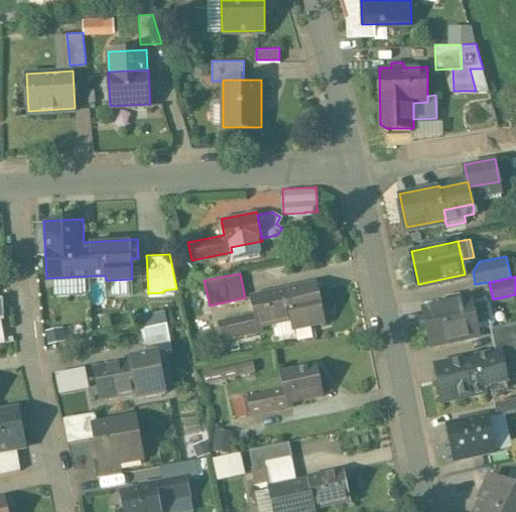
[(199,281),(178,285),(180,295),(201,291),(199,281)]
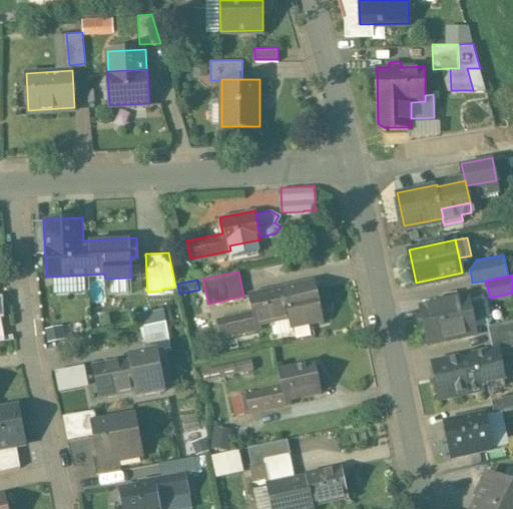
[(252,311),(216,318),(220,335),(261,327),(260,322),(290,316),(292,325),(322,319),(320,309),(314,280),(248,294),(252,311)]
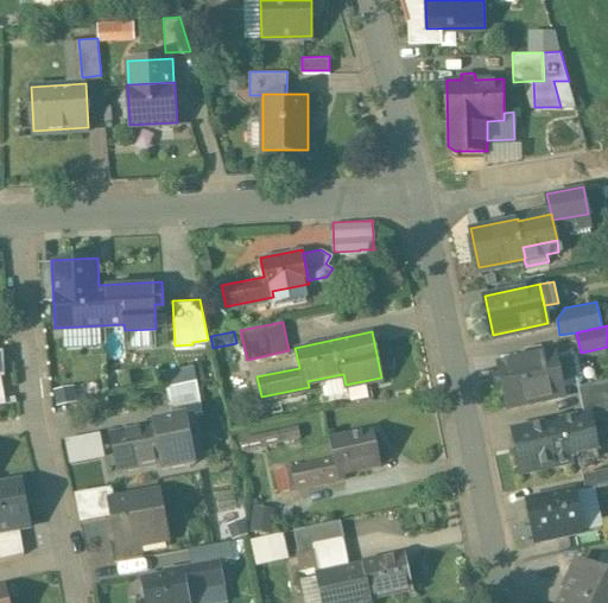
[(571,348),(556,351),(563,386),(577,383),(580,383),(583,376),(578,353),(571,348)]
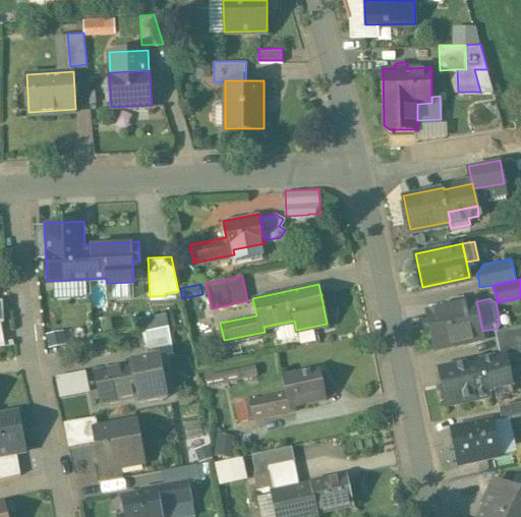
[(476,300),(427,310),(435,347),(483,336),(476,301),(476,300)]
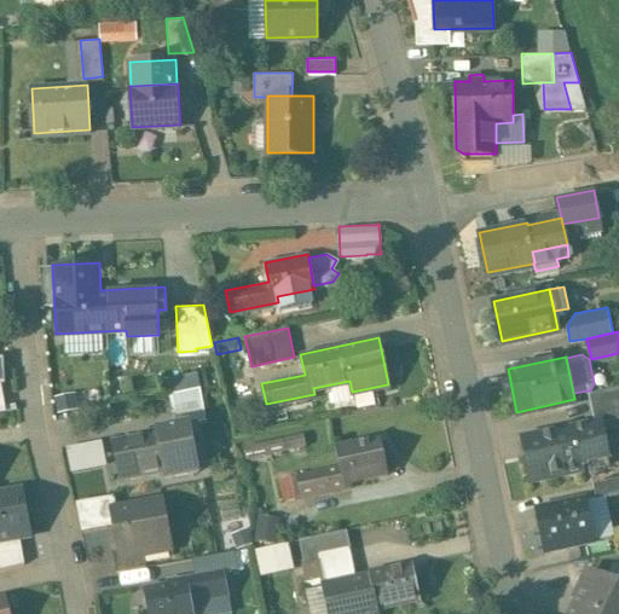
[(618,383),(590,391),(588,391),(593,410),(618,404),(618,383)]
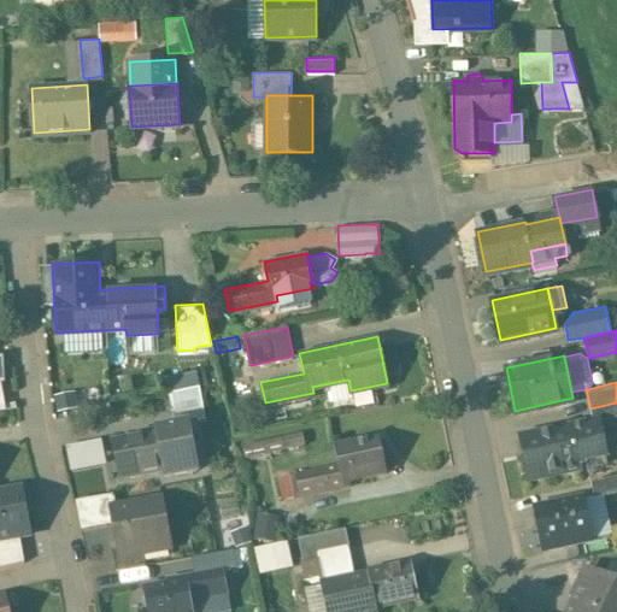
[(199,384),(169,390),(172,410),(204,404),(199,384)]
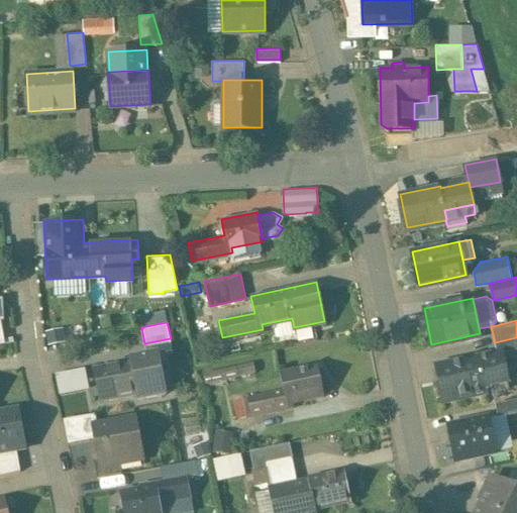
[(0,323),(0,342),(3,342),(3,341),(13,339),(12,335),(2,337),(0,323)]
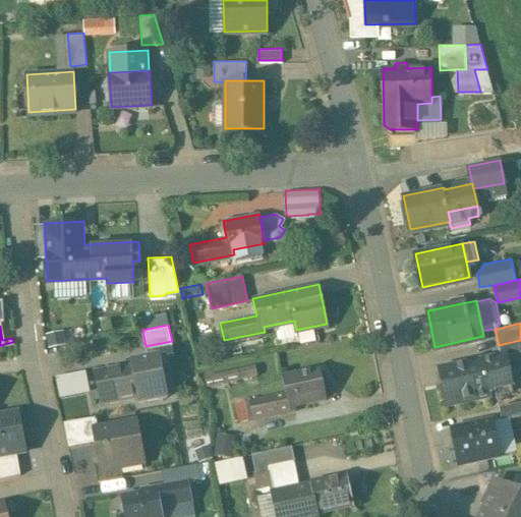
[(520,340),(499,345),(501,355),(502,361),(507,360),(520,356),(520,340)]
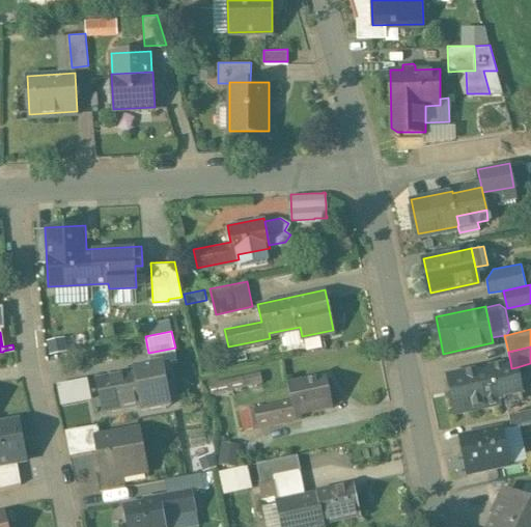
[(167,361),(118,370),(118,375),(98,379),(104,409),(140,401),(141,409),(169,403),(165,381),(170,380),(167,361)]
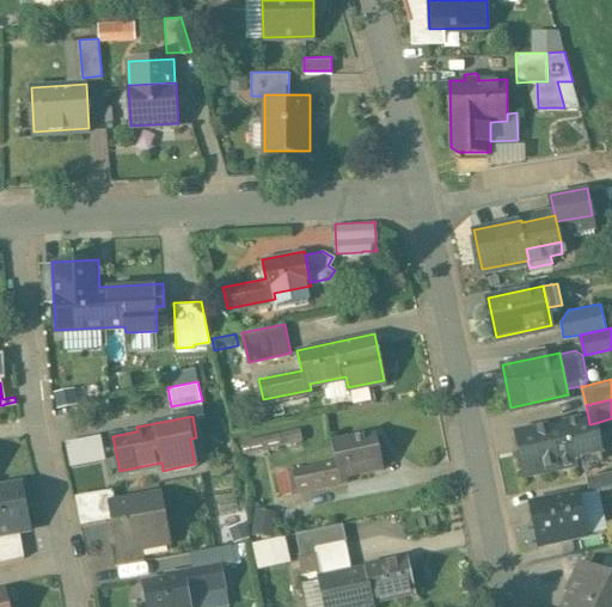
[(588,417),(568,421),(516,431),(525,473),(576,463),(576,459),(580,458),(579,453),(600,448),(595,423),(589,424),(588,417)]
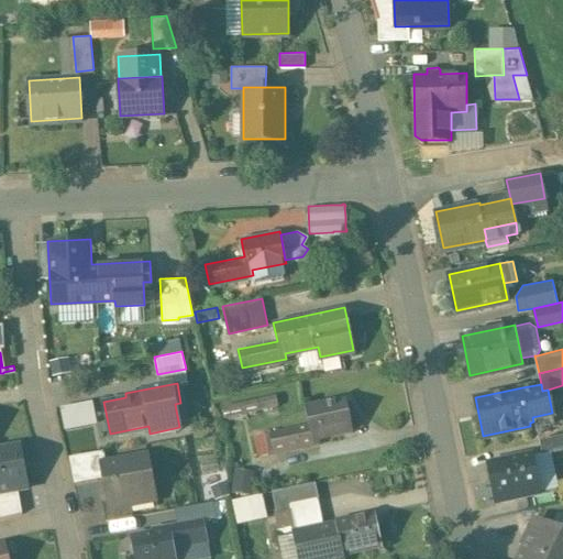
[(252,409),(262,459),(294,452),(294,457),(340,447),(340,444),(370,437),(359,387),(329,393),(328,390),(282,398),(283,403),(252,409)]
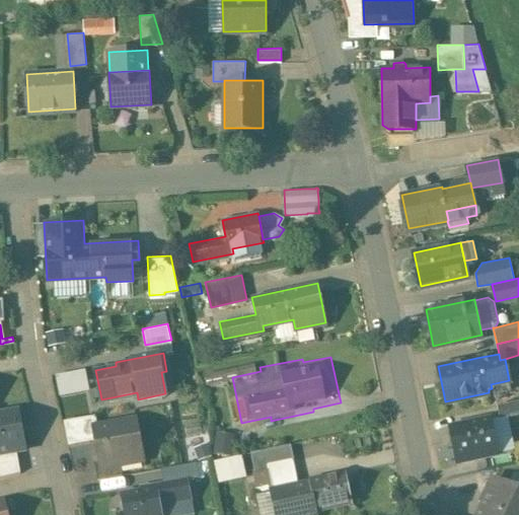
[(218,360),(195,365),(201,389),(223,384),(218,360)]
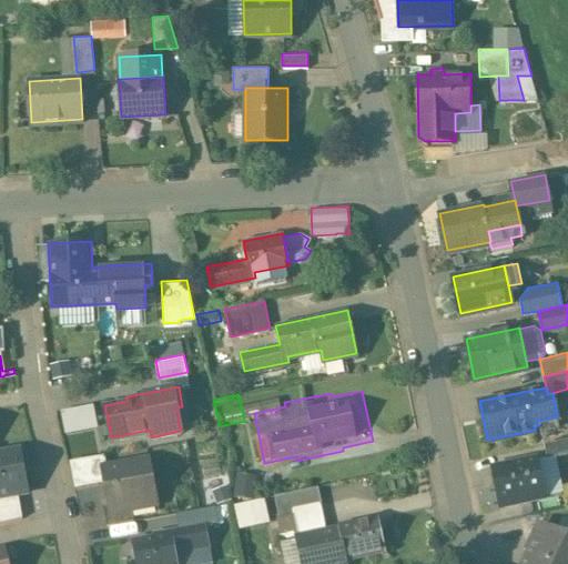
[(95,400),(62,406),(68,430),(101,423),(95,400)]
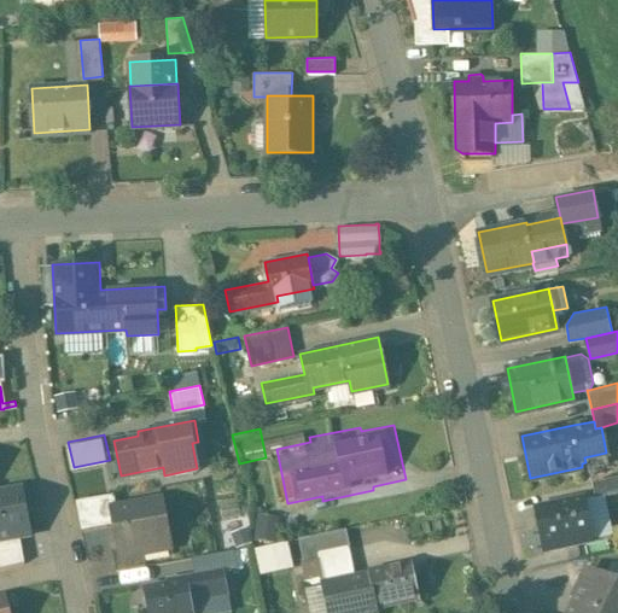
[(617,474),(592,480),(595,496),(617,490),(617,474)]
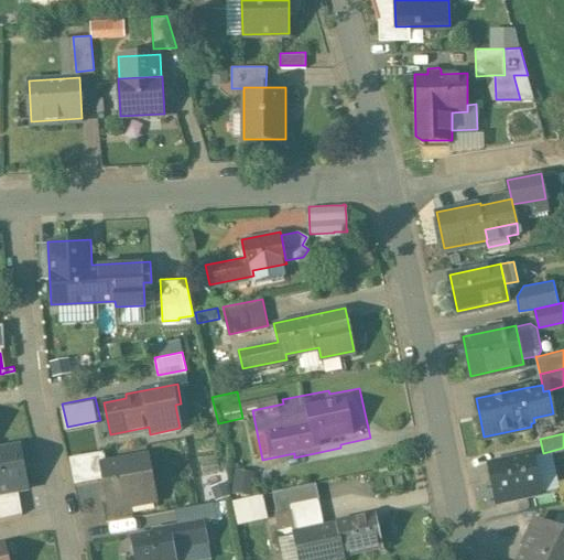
[(26,486),(20,440),(0,442),(0,490),(18,487),(26,486)]
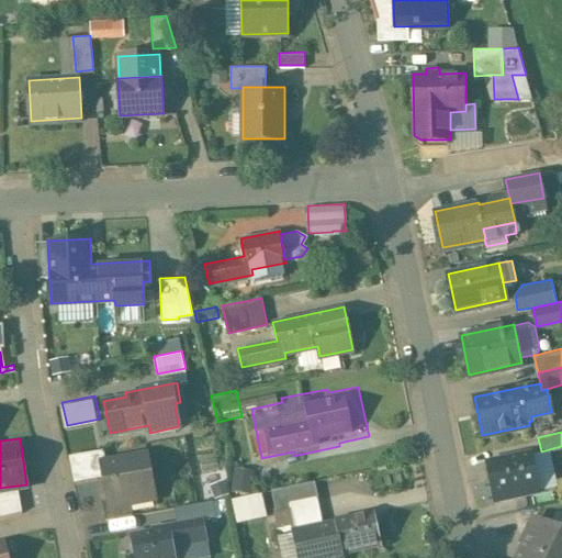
[(530,452),(487,461),(495,500),(538,491),(530,452)]
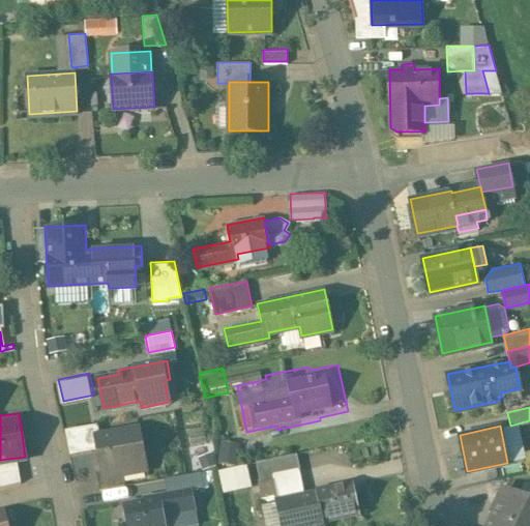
[(135,428),(94,435),(100,470),(101,475),(122,471),(122,467),(141,464),(138,451),(144,450),(142,437),(136,438),(135,428)]
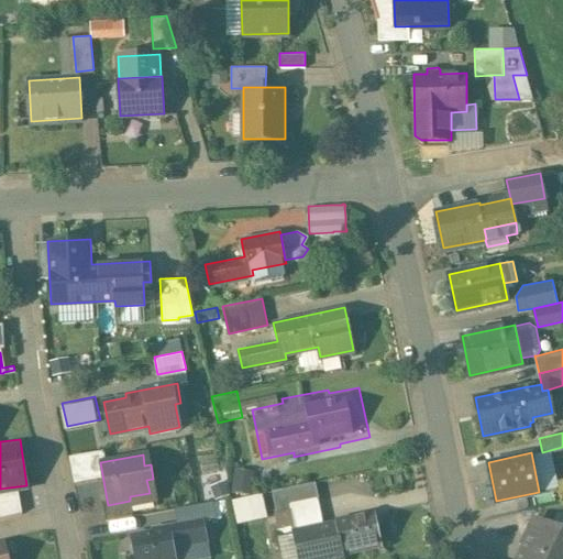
[(236,467),(236,489),(255,489),(256,467),(236,467)]
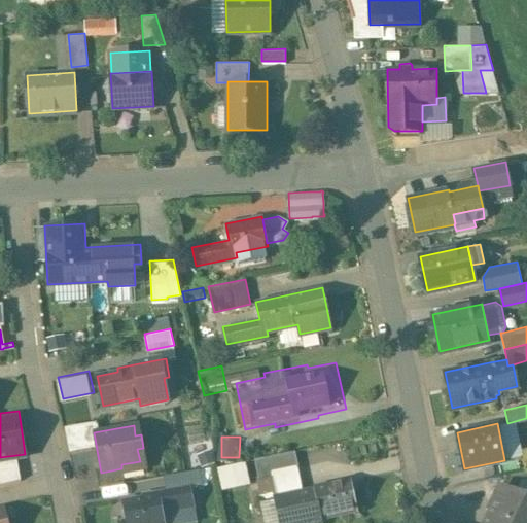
[(0,457),(0,482),(22,478),(16,455),(0,457)]
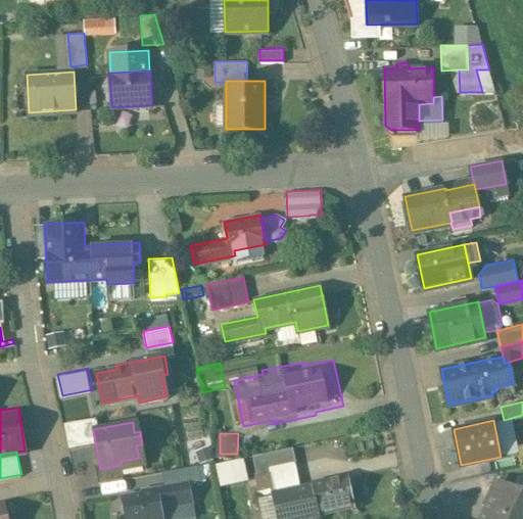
[(247,457),(219,460),(222,482),(249,479),(247,457)]
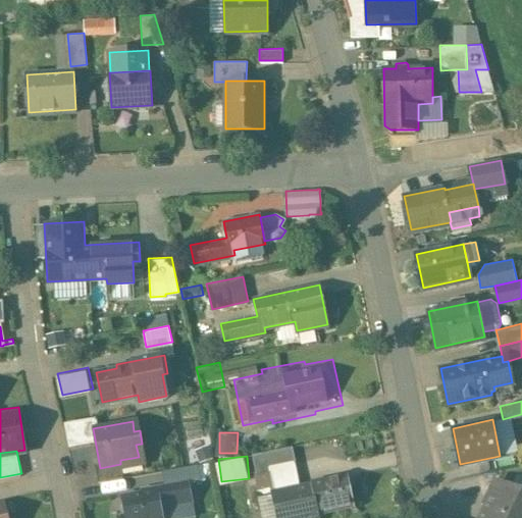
[(295,460),(270,465),(275,490),(300,485),(295,460)]
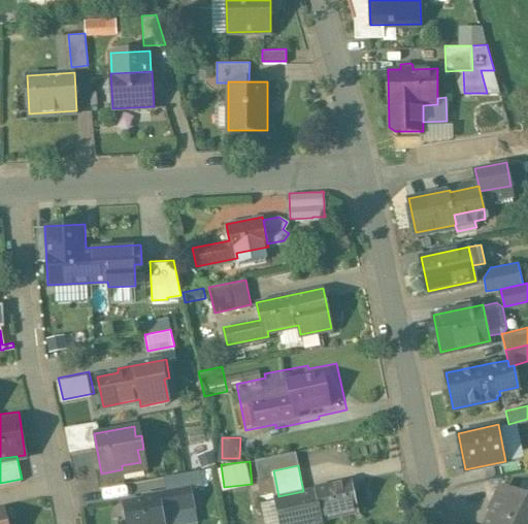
[(122,469),(101,473),(100,468),(96,469),(99,486),(125,482),(122,469)]
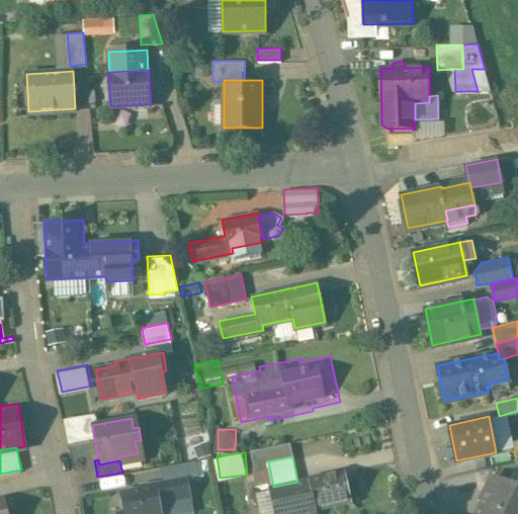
[(345,470),(309,479),(310,480),(316,513),(317,513),(321,511),(320,507),(351,500),(345,470)]
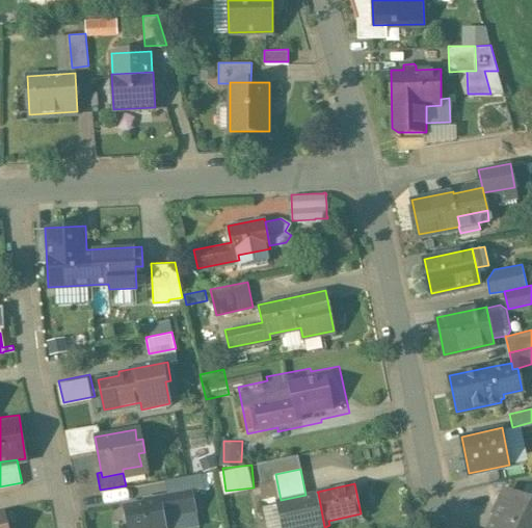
[(193,490),(143,498),(144,502),(124,506),(128,527),(166,527),(164,515),(196,508),(193,490)]
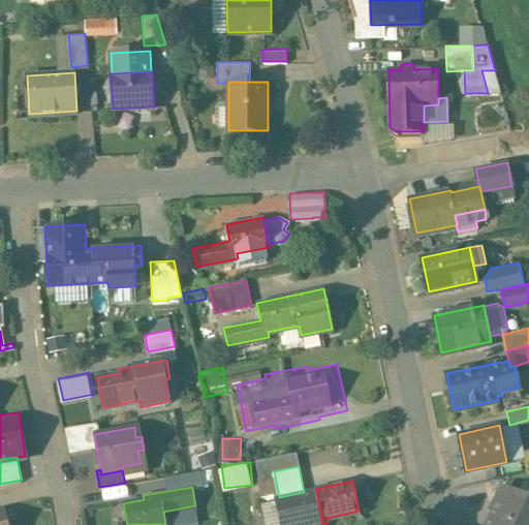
[(505,488),(502,487),(491,511),(494,512),(487,524),(528,524),(528,497),(506,487),(505,488)]
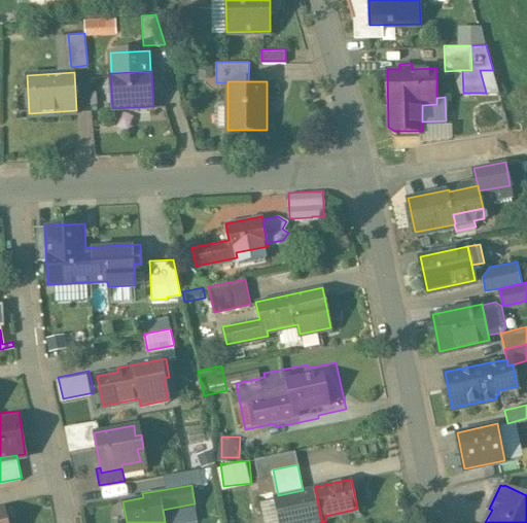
[(278,495),(274,496),(279,522),(322,522),(321,522),(315,488),(303,490),(278,495)]
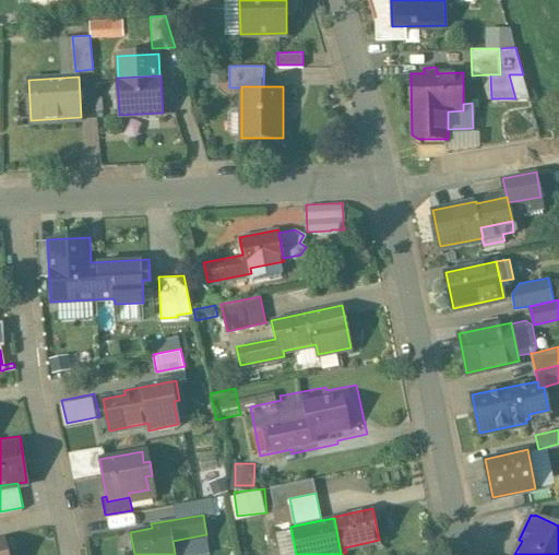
[(0,554),(9,554),(6,540),(0,541),(0,554)]
